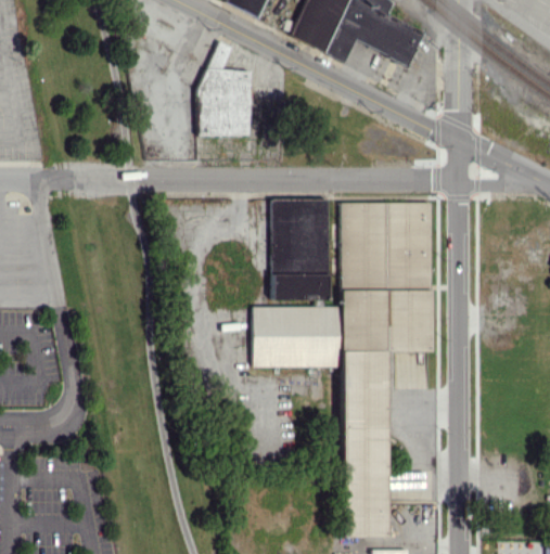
[(259,17),(267,0),(226,0),(226,2),(259,17)]
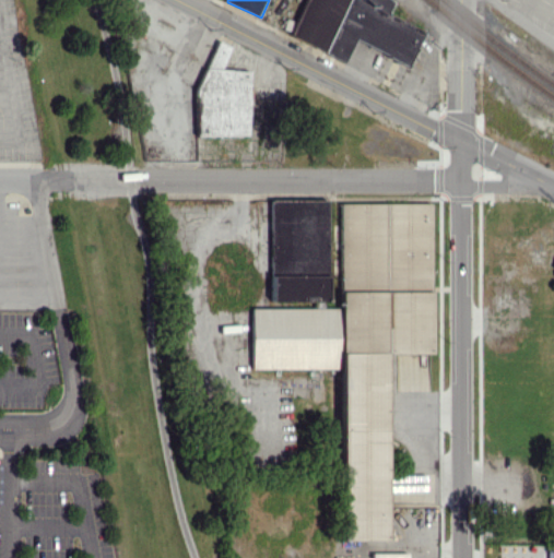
[(349,60),(356,42),(413,64),(426,31),(390,15),(397,0),(309,0),(294,38),(349,60)]
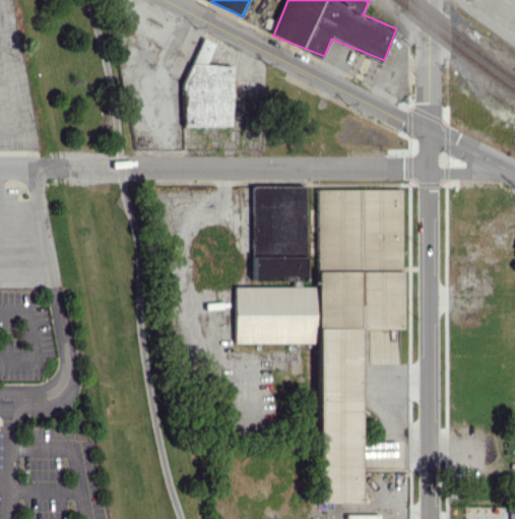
[(234,127),(236,66),(210,66),(210,63),(218,44),(206,39),(186,83),(186,126),(234,127)]
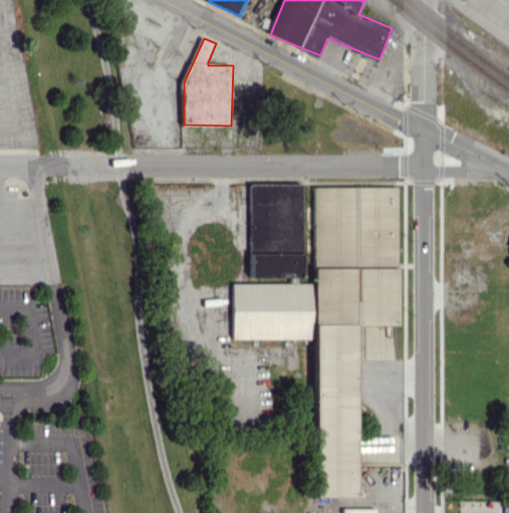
[(304,184),(252,185),(253,277),(305,277),(304,184)]
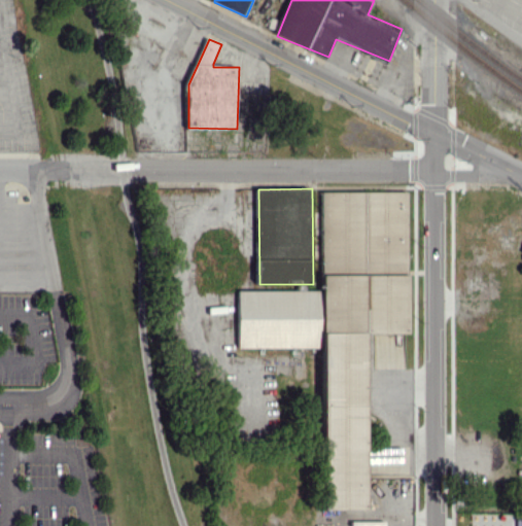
[(410,193),(324,193),(324,291),(240,291),(240,348),(324,348),(324,510),(368,510),(368,335),(410,335),(410,193)]
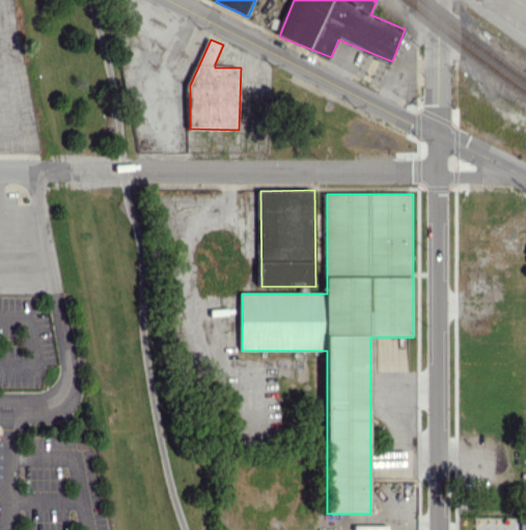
All buildings are outlined.
